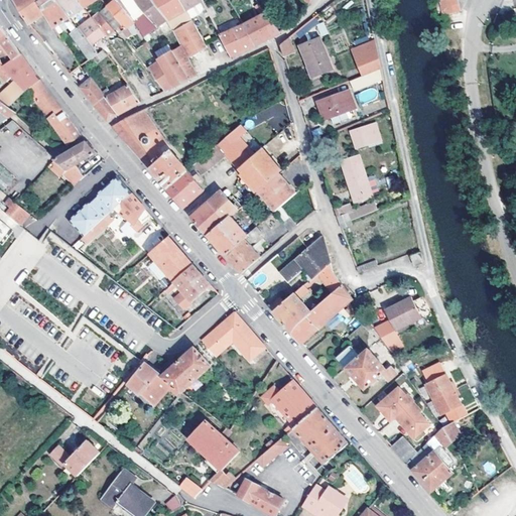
[(14,0),(29,24),(46,13),(38,0),(14,0)]
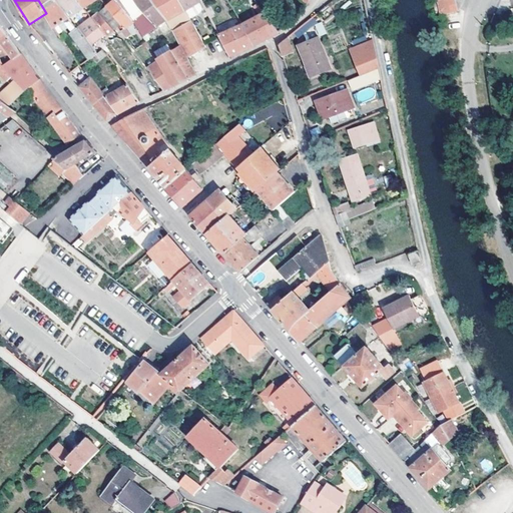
[(78,28),(70,17),(59,1),(57,0),(38,0),(46,13),(56,28),(65,21),(91,58),(97,54),(90,45),(78,28)]
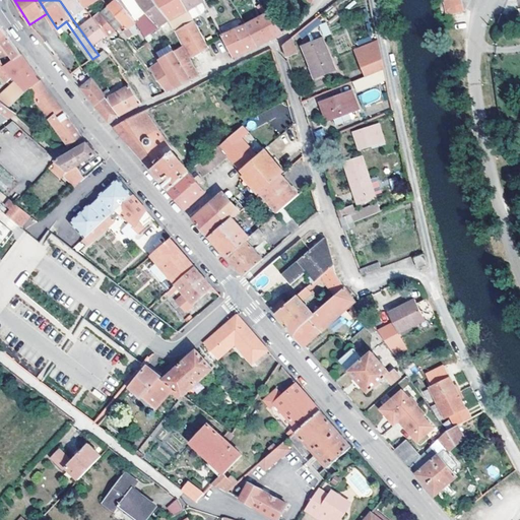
[(71,17),(85,7),(79,0),(58,0),(60,1),(71,17)]
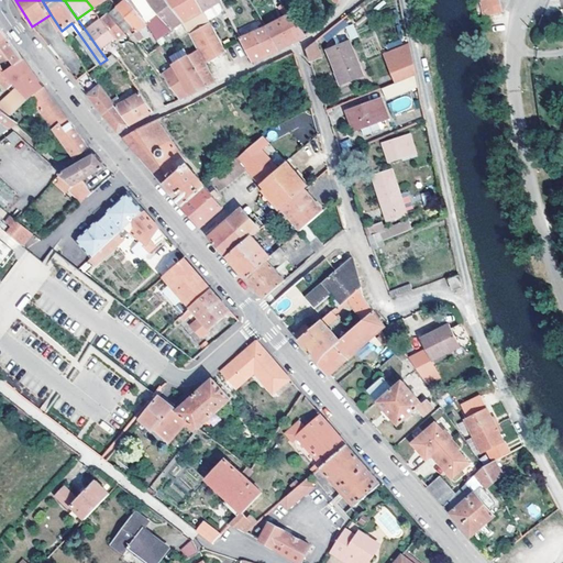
[(95,11),(102,4),(99,0),(86,0),(92,8),(95,11)]
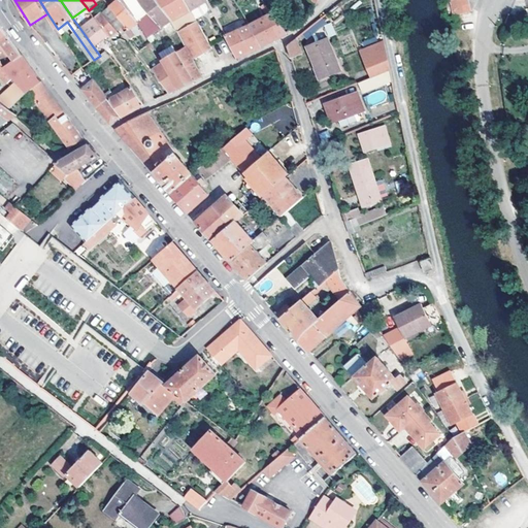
[(131,28),(138,23),(121,0),(116,0),(110,4),(111,6),(129,30),(131,28)]
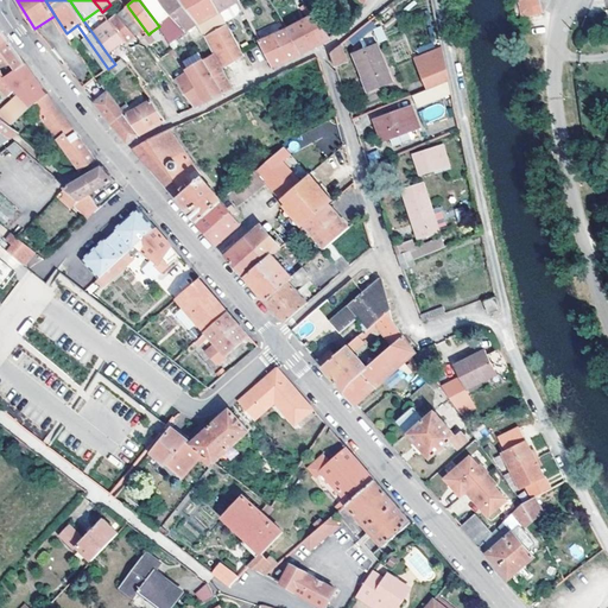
[(160,0),(139,0),(159,26),(171,45),(188,32),(165,6),(160,0)]
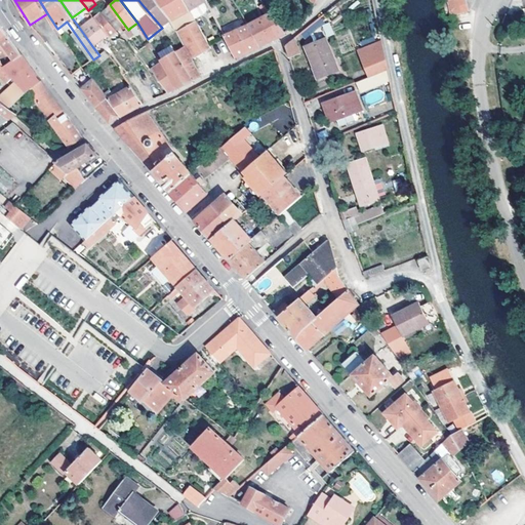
[(162,28),(170,21),(159,0),(138,0),(143,5),(162,28)]
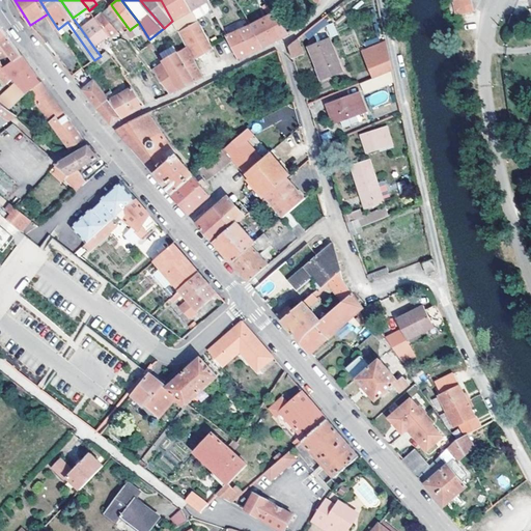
[(214,50),(198,20),(188,0),(161,0),(172,21),(178,32),(190,53),(194,60),(214,50)]
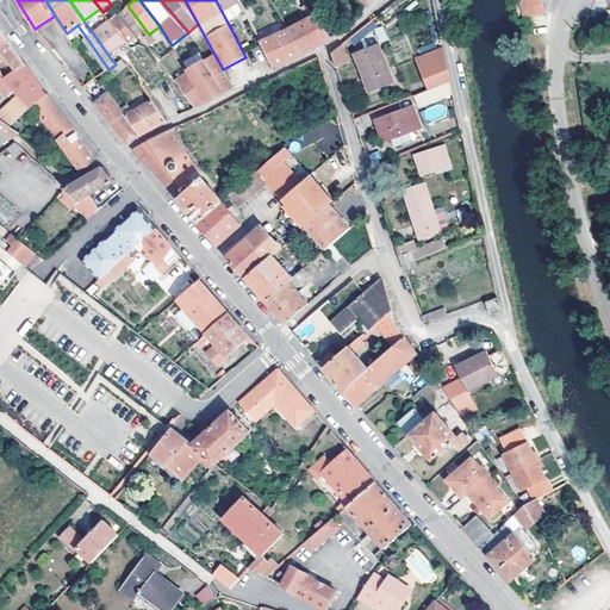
[(216,0),(228,23),(247,12),(241,0),(216,0)]
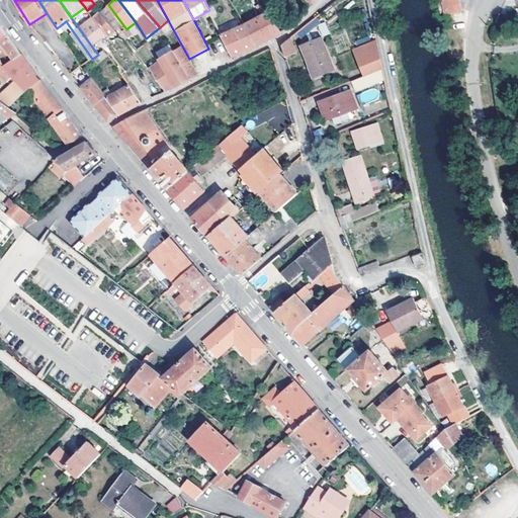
[(306,10),(310,4),(305,0),(303,0),(299,5),(306,10)]
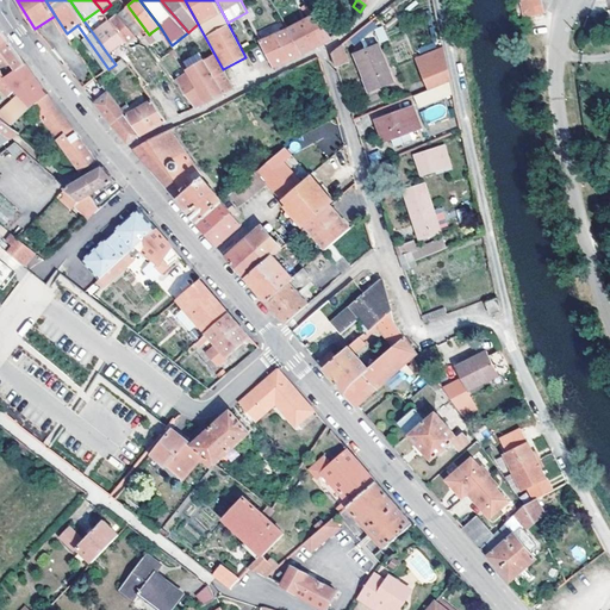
[(522,0),(528,18),(545,13),(541,0),(522,0)]
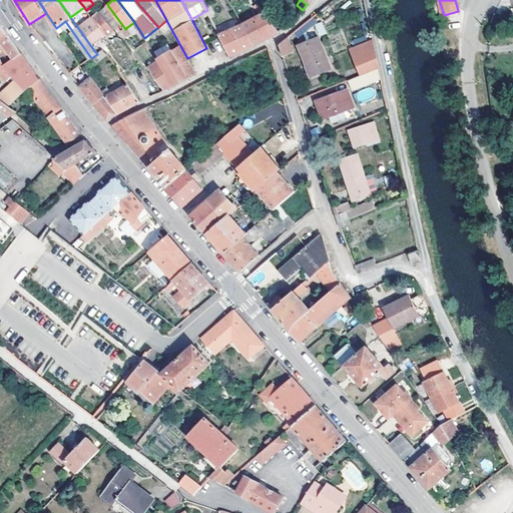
[(100,12),(93,4),(86,10),(92,18),(100,12)]
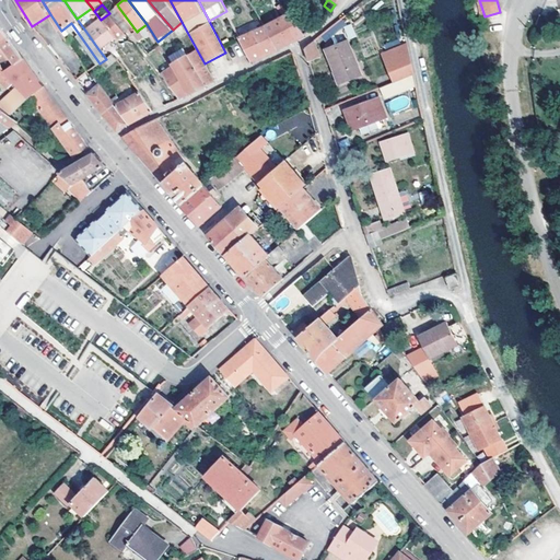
[(132,35),(137,32),(118,7),(109,13),(124,32),(128,28),(132,35)]
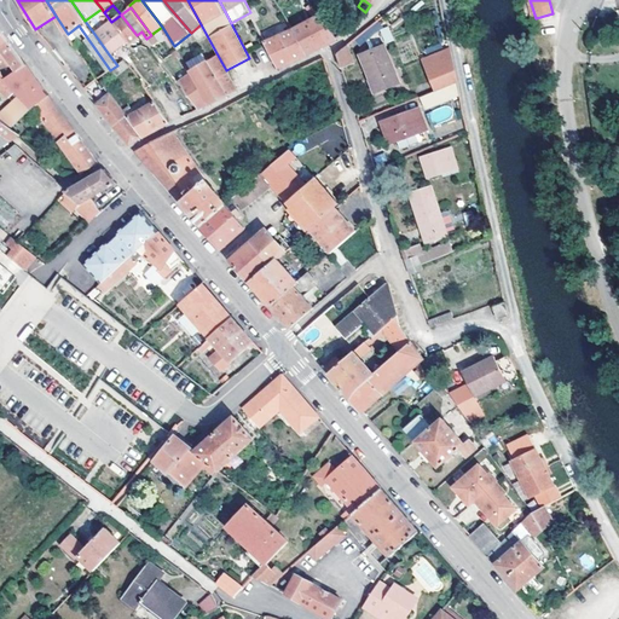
[(144,44),(137,35),(121,15),(111,22),(127,41),(132,48),(137,47),(144,44)]
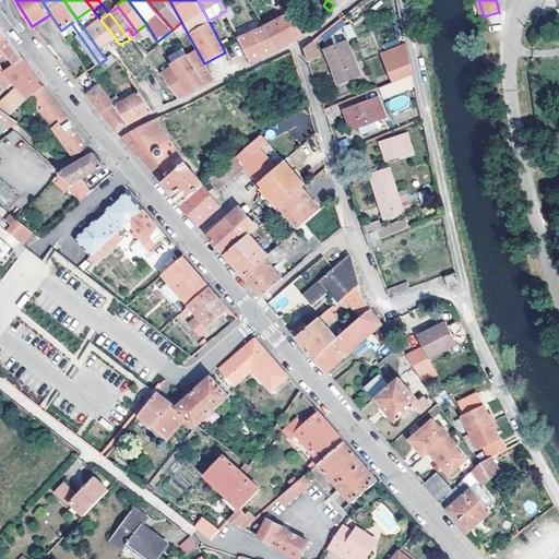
[(298,38),(304,35),(289,13),(264,26),(277,48),(298,38)]
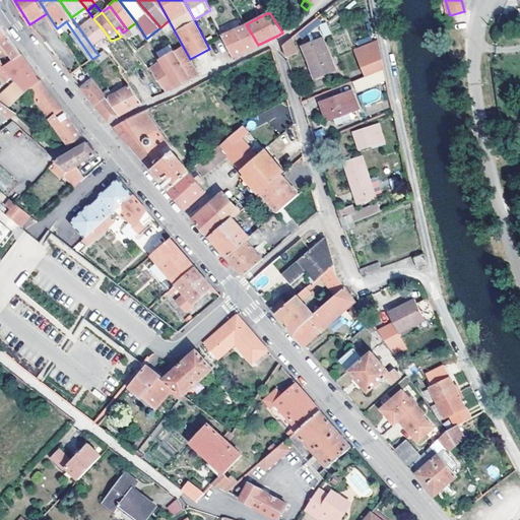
[(96,42),(107,35),(93,18),(79,28),(91,46),(96,42)]
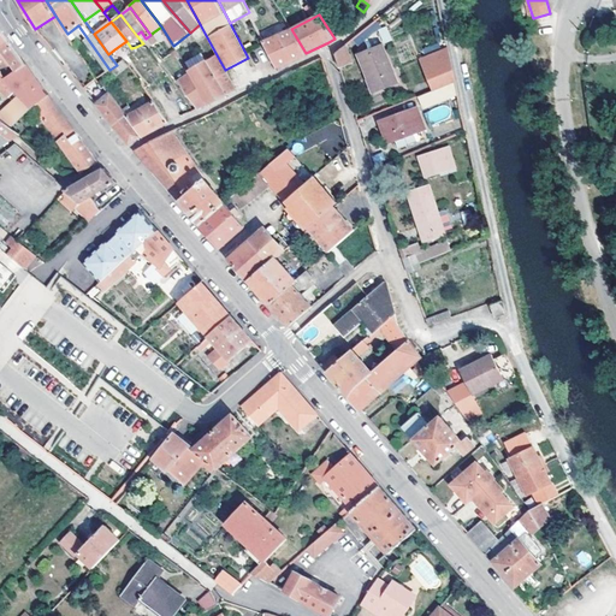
[(351,39),(356,46),(366,40),(365,39),(375,33),(372,25),(351,39)]
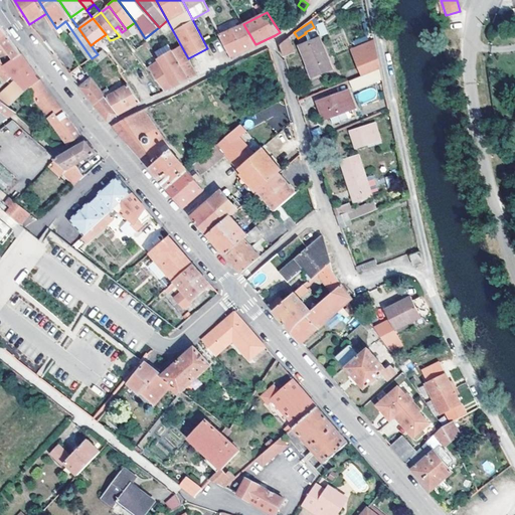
[(322,22),(316,25),(321,36),(327,33),(322,22)]
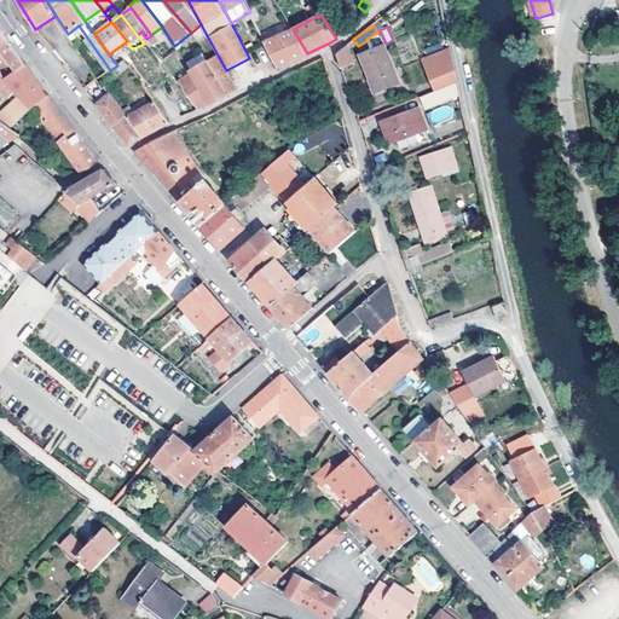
[(0,48),(16,70),(25,64),(0,28),(0,48)]
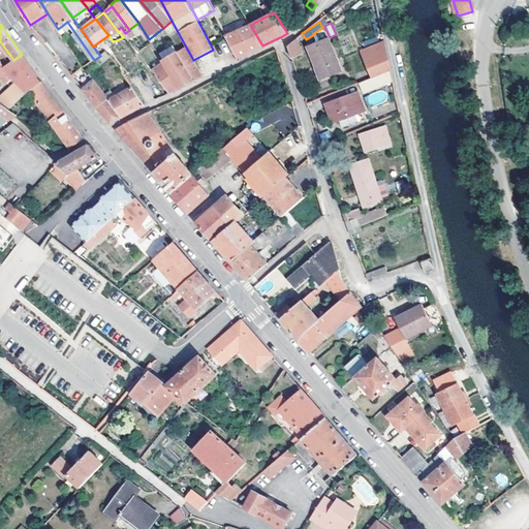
[(246,55),(262,45),(250,25),(227,36),(239,59),(246,55)]
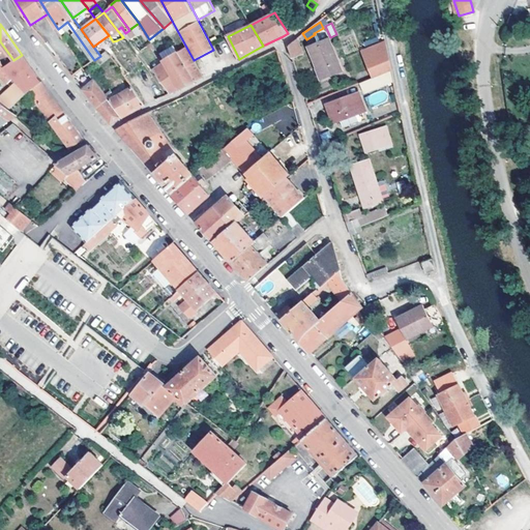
[(137,36),(131,28),(129,30),(125,33),(131,40),(137,36)]
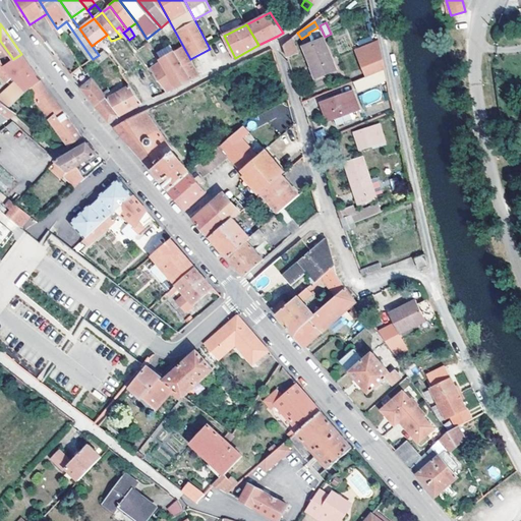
[(284,45),(288,56),(297,53),(292,39),(284,45)]
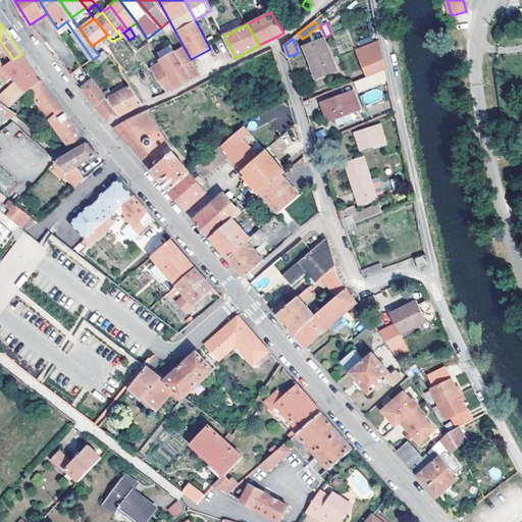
[(324,39),(304,47),(317,79),(337,70),(324,39)]
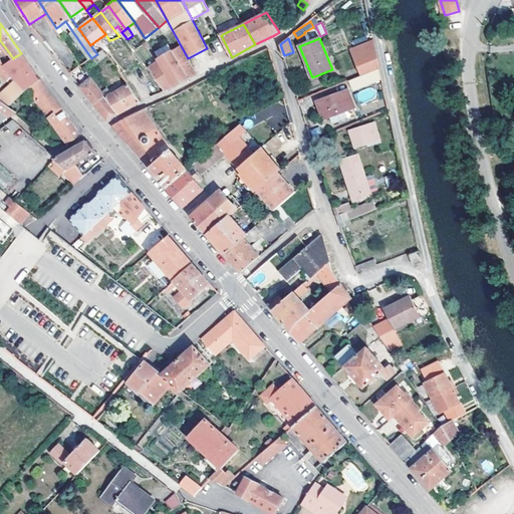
[(97,54),(102,51),(95,41),(90,45),(97,54)]
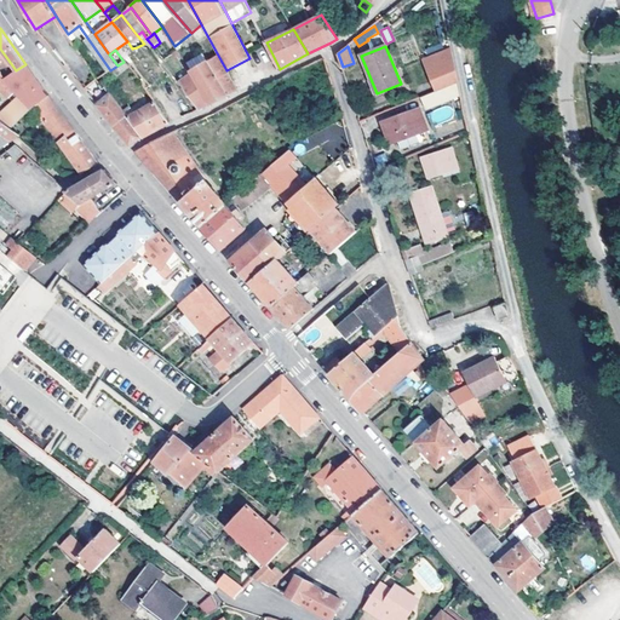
[(190,68),(205,58),(201,52),(187,63),(190,68)]
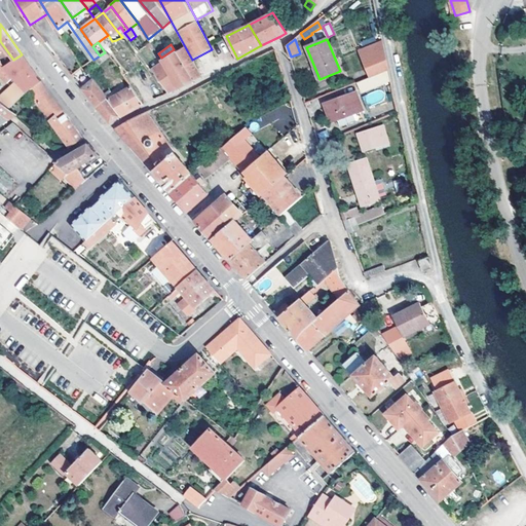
[(359,54),(368,78),(370,78),(389,70),(384,44),(359,54)]
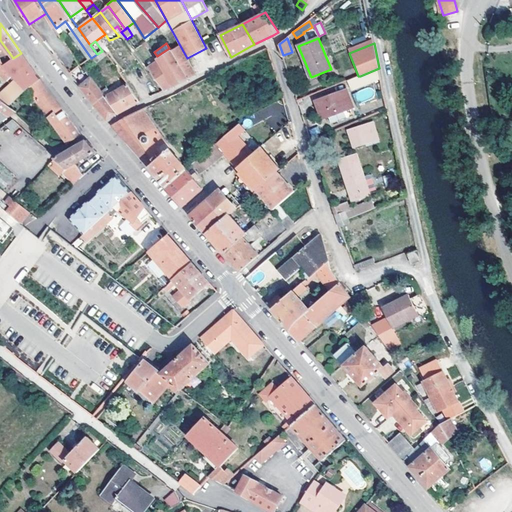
[(107,56),(102,51),(97,54),(91,58),(94,64),(107,56)]
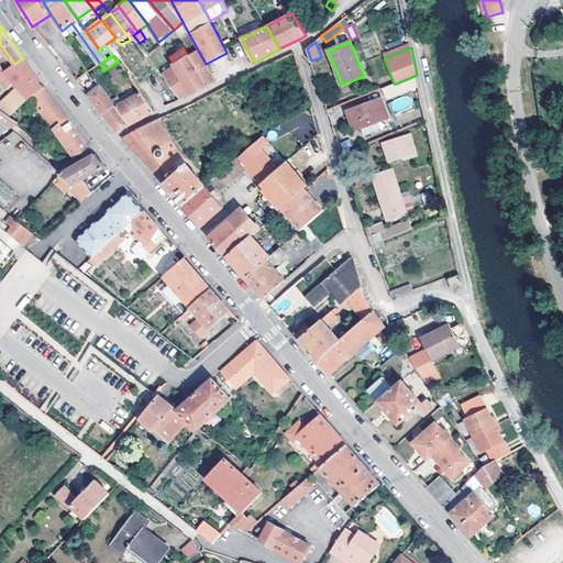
[(198,91),(208,87),(194,61),(190,56),(174,65),(176,67),(191,95),(198,91)]
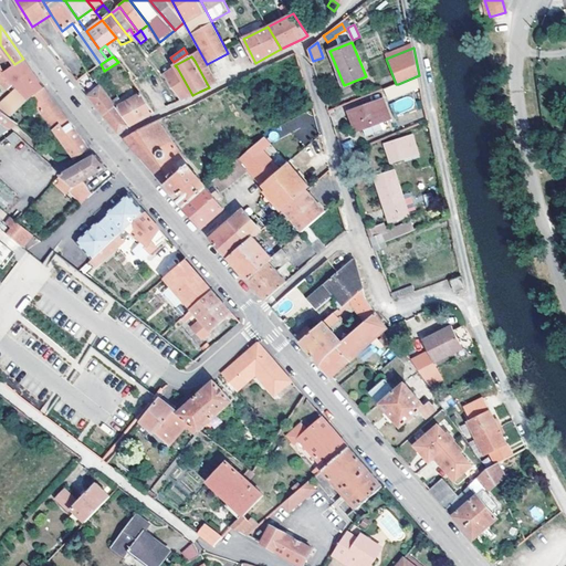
[(213,85),(217,83),(207,64),(202,56),(195,61),(209,87),(213,85)]
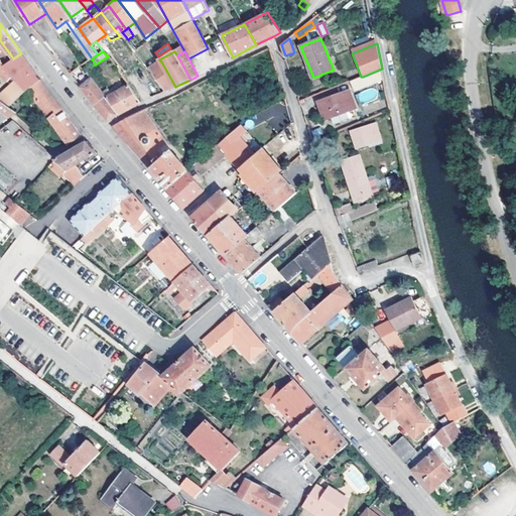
[(26,90),(40,79),(30,65),(21,53),(13,58),(5,65),(12,74),(17,80),(26,90)]
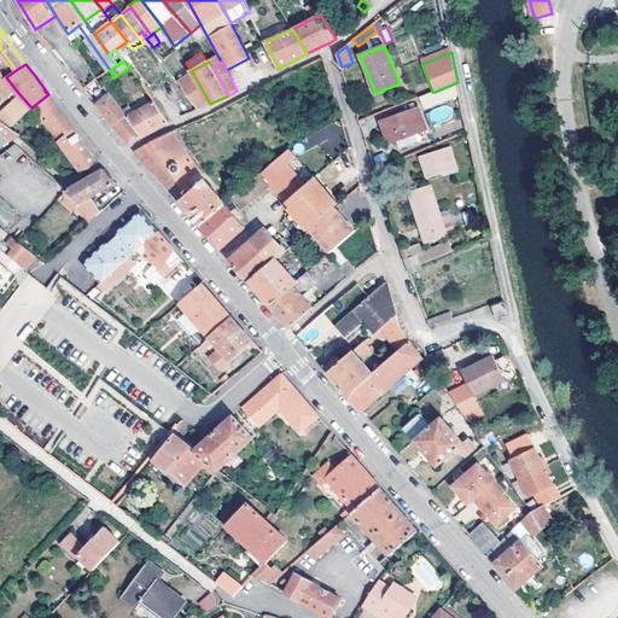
[(6,77),(0,69),(0,87),(1,89),(7,95),(15,88),(6,77)]
